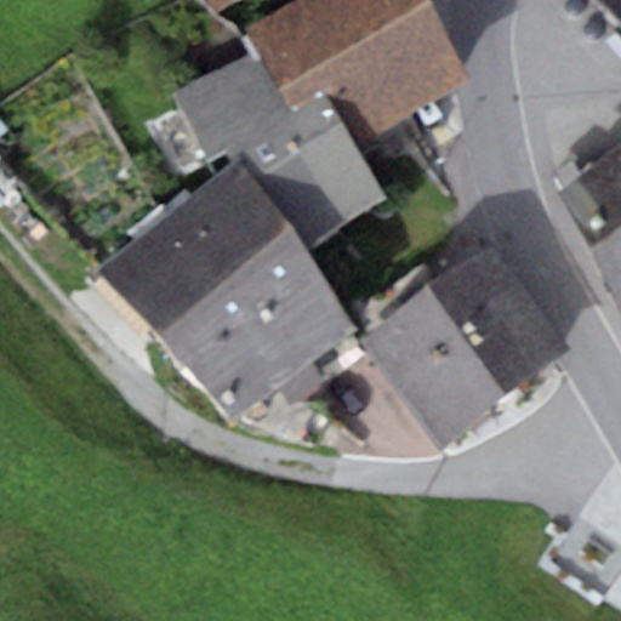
[(472,73),(423,0),(292,0),(243,33),(252,47),(292,110),(320,92),(355,147),(472,73)]
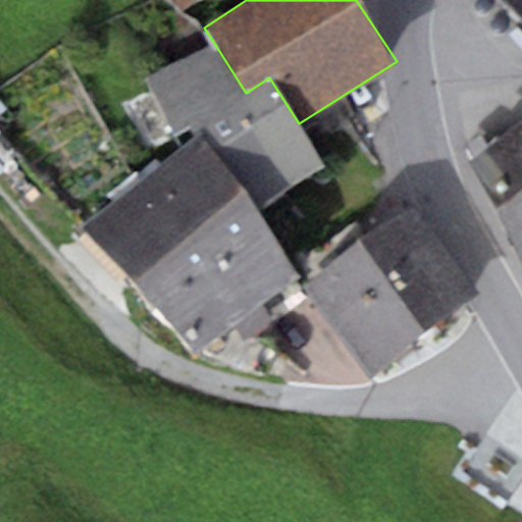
[(212,40),(146,82),(188,147),(205,136),(254,210),(325,164),(299,123),(269,77),(246,93),(212,40)]
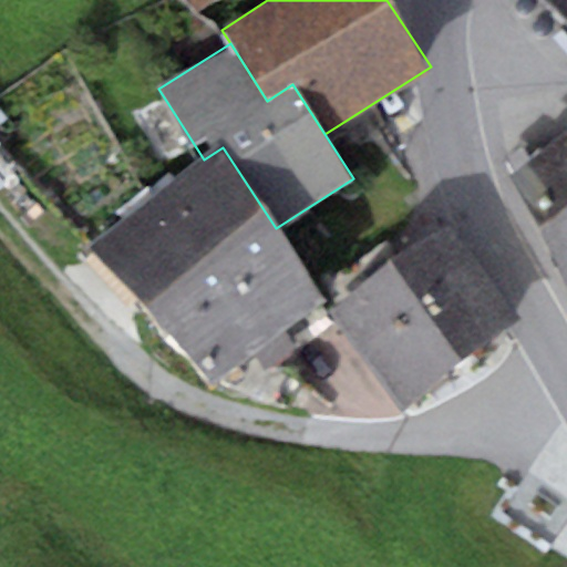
[(566,129),(501,177),(566,269),(566,129)]
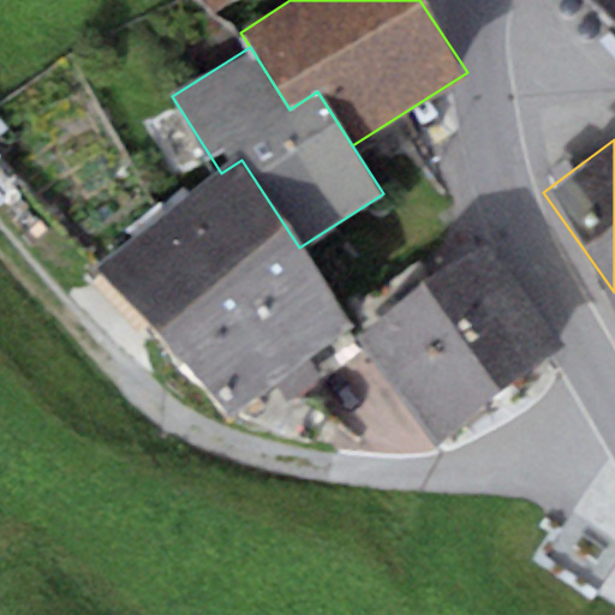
[(299,248),(242,160),(221,173),(103,248),(215,422),(274,384),(285,401),(318,380),(304,358),(351,328),(299,248)]
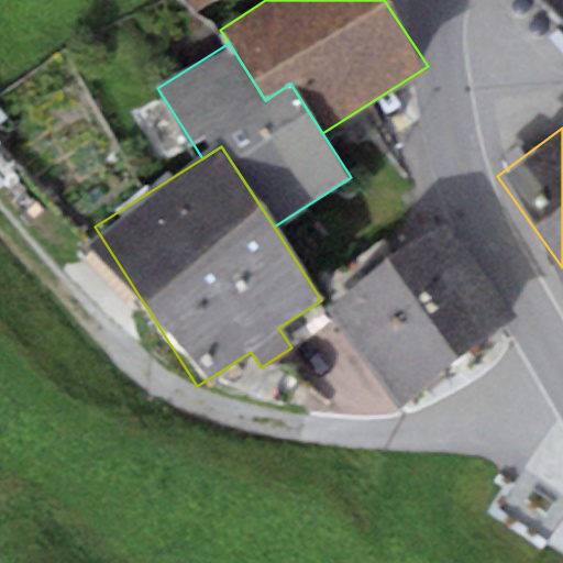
[(446,224),(326,311),(398,410),(518,322),(446,224)]
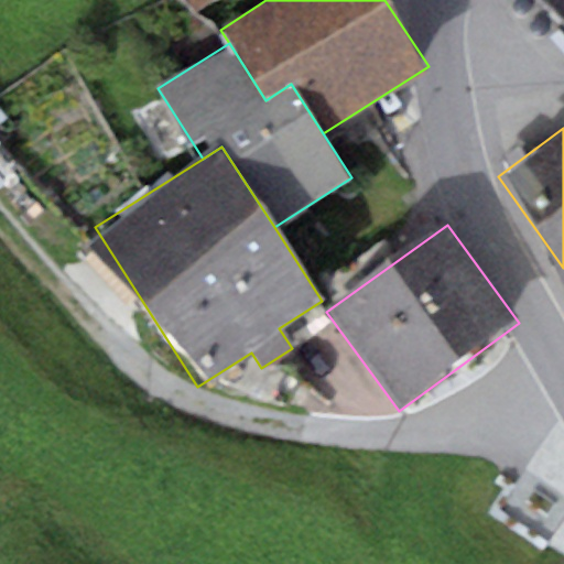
All buildings are outlined.
